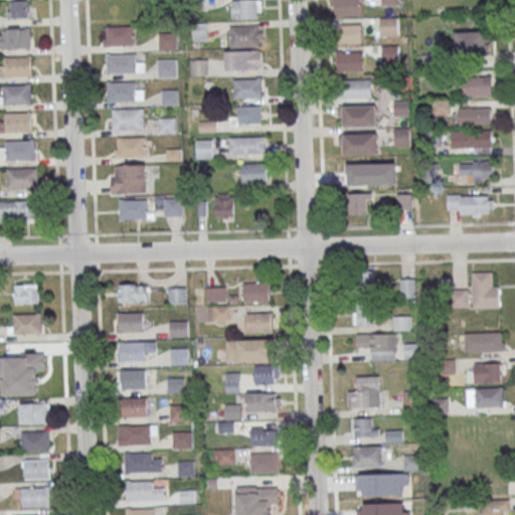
[(231,0),(231,18),(262,18),(262,0),(231,0)]
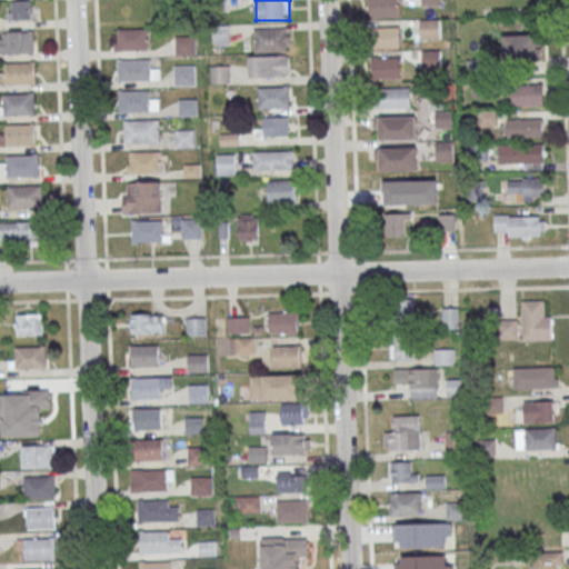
[(399,0),(369,0),(369,17),(399,17),(399,0)]
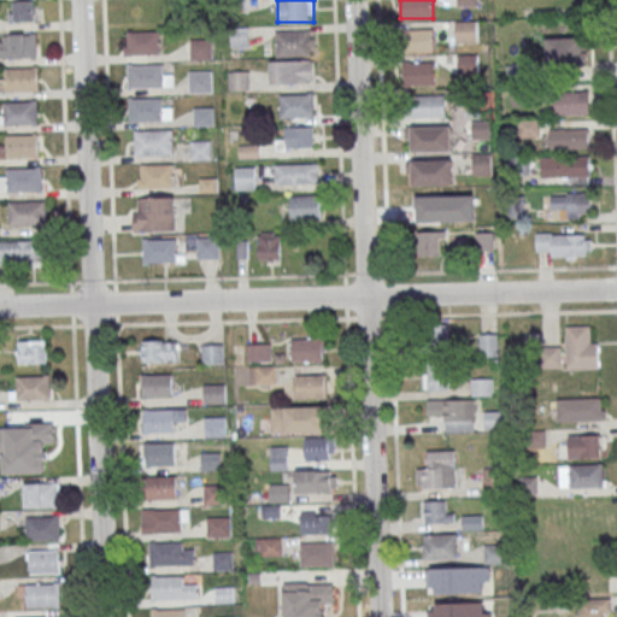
[(34,23),(33,1),(9,1),(10,23),(34,23)]
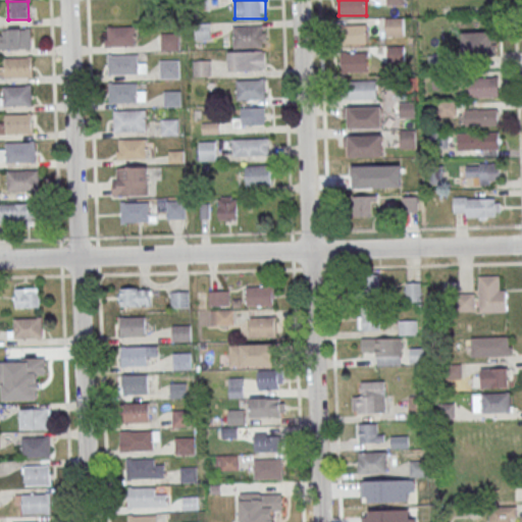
[(385,35),(405,35),(405,17),(385,17),(385,35)]
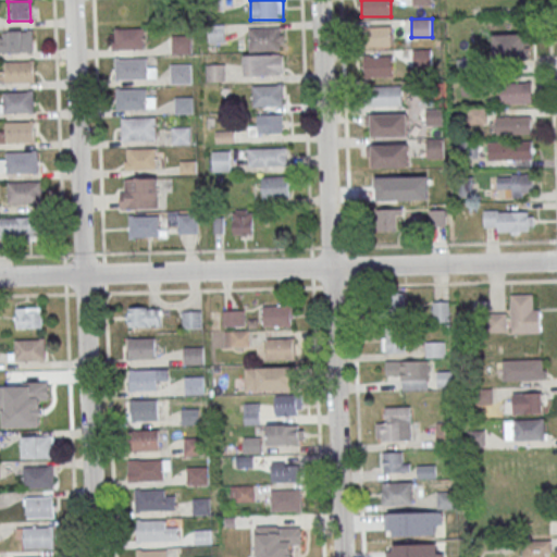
[(224,41),(223,25),(209,26),(209,41),(224,41)]
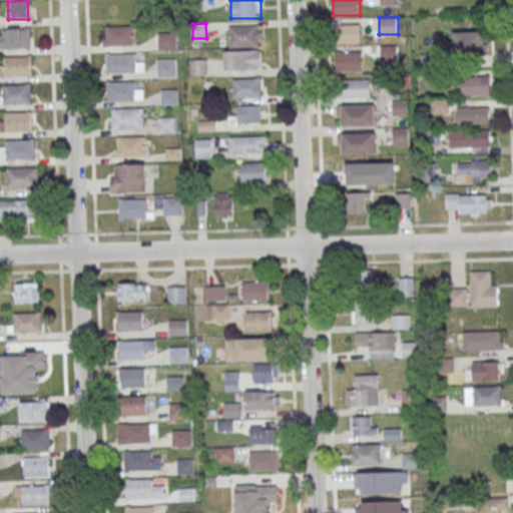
[(362,42),(362,24),(340,24),(340,42),(362,42)]
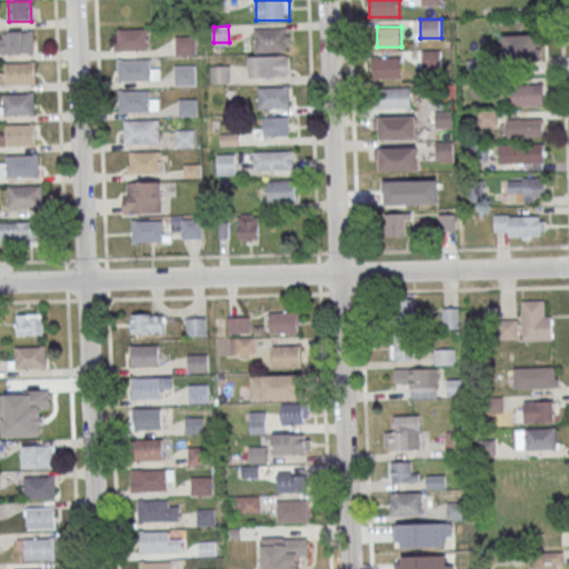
[(255,51),(286,51),(286,28),(255,28),(255,51)]
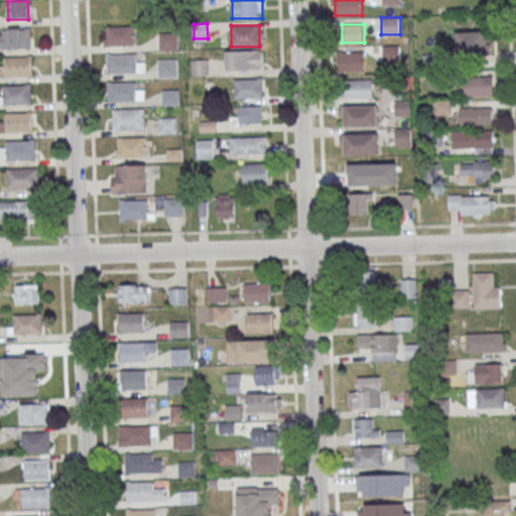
[(133,27),(133,46),(108,46),(108,27),(133,27)]
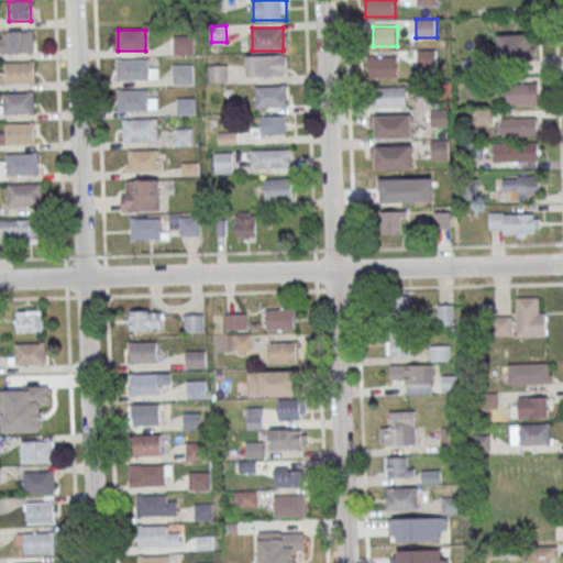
[(0,55),(32,55),(32,32),(0,32),(0,55)]
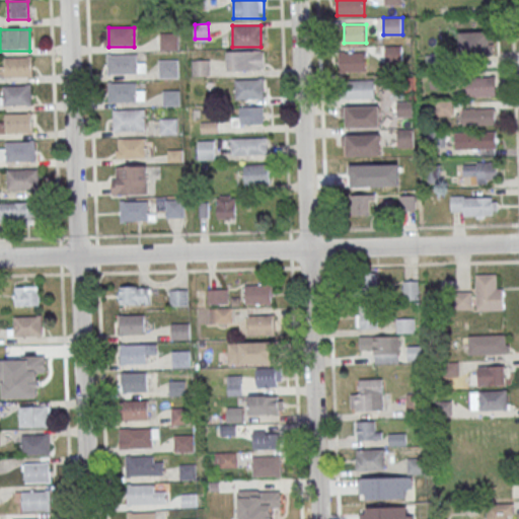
[(494,55),(494,31),(459,31),(459,55),(494,55)]
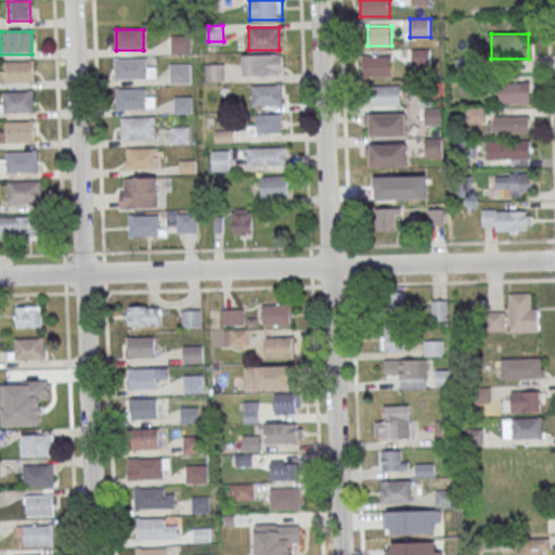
[(171,35),(171,52),(191,52),(191,35),(171,35)]
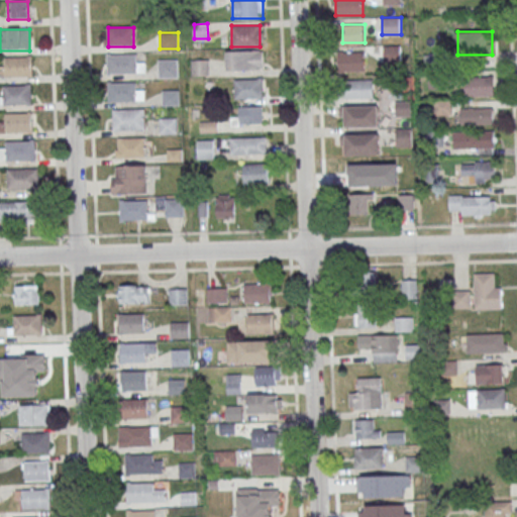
[(384,45),(384,62),(401,61),(400,45),(384,45)]
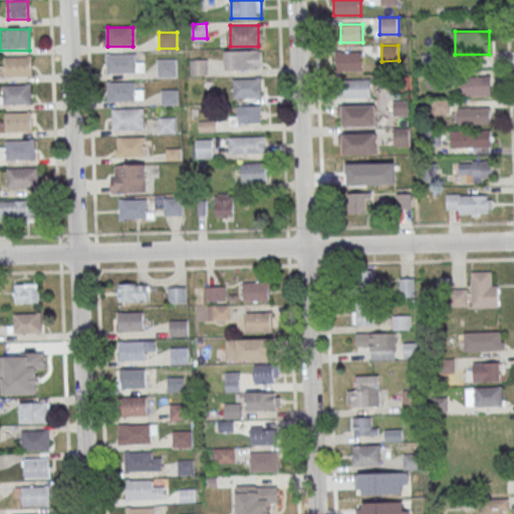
[(225,69),(261,69),(261,50),(225,50),(225,69)]
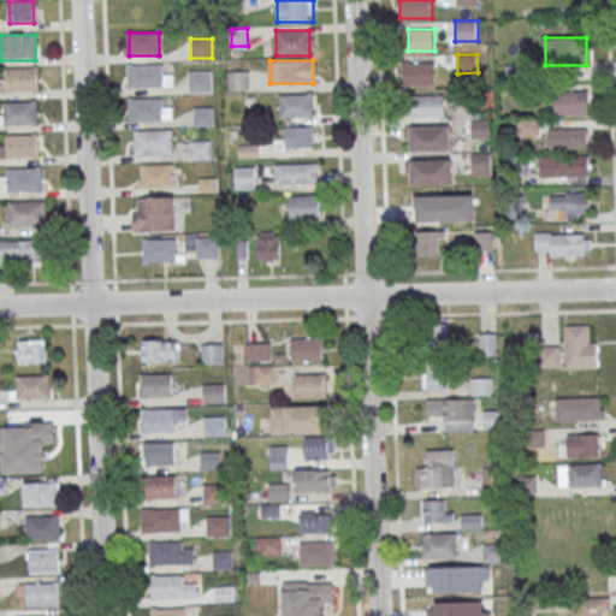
[(434,84),(434,60),(402,61),(402,84),(434,84)]
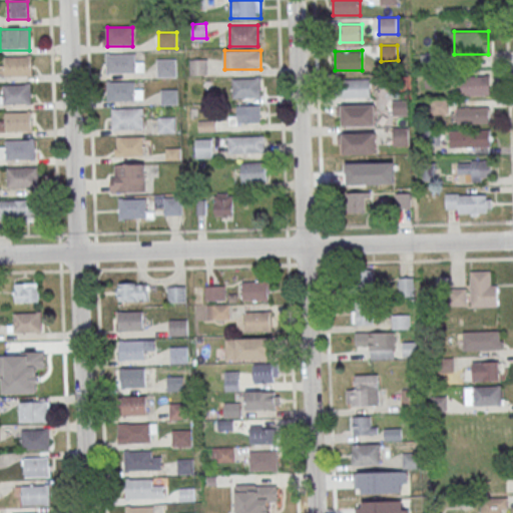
[(135,54),(136,73),(106,74),(106,55),(135,54)]
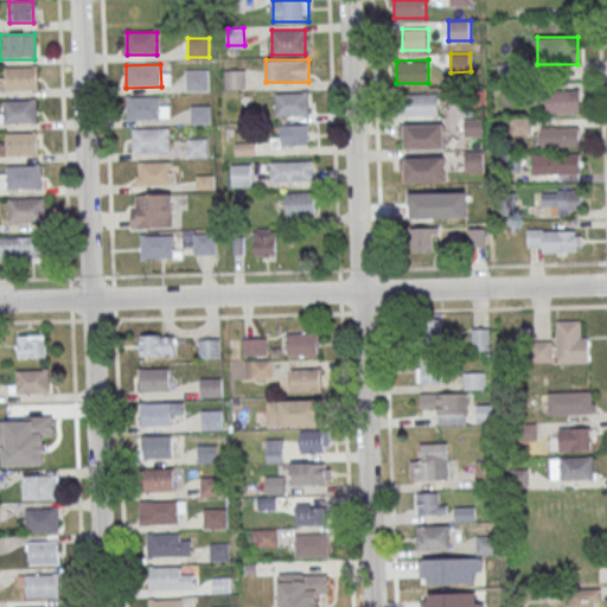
[(37,66),(37,90),(6,91),(5,68),(37,66)]
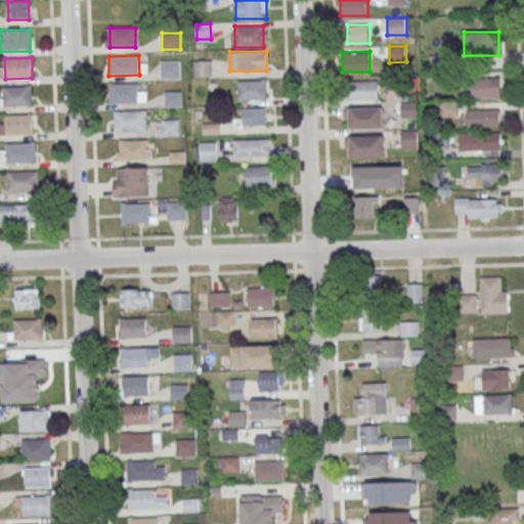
[(180,79),(180,59),(161,59),(161,79),(180,79)]
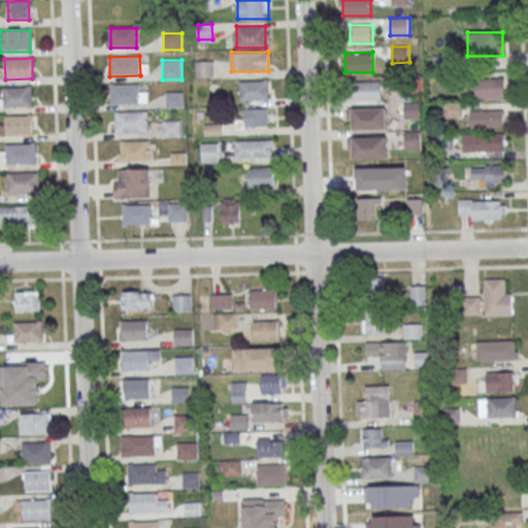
[(196,77),(213,77),(213,60),(196,60),(196,77)]
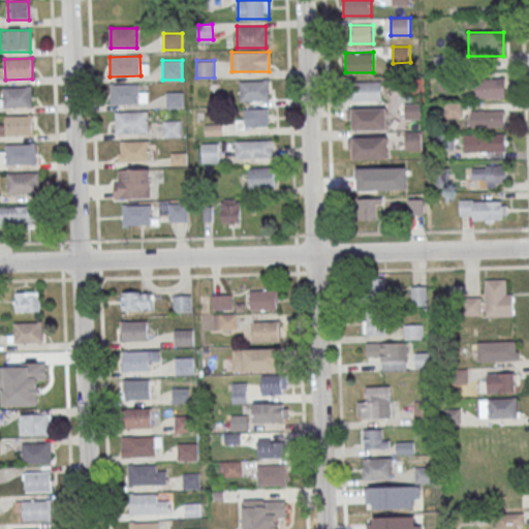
[(506,97),(506,78),(475,78),(475,97),(506,97)]
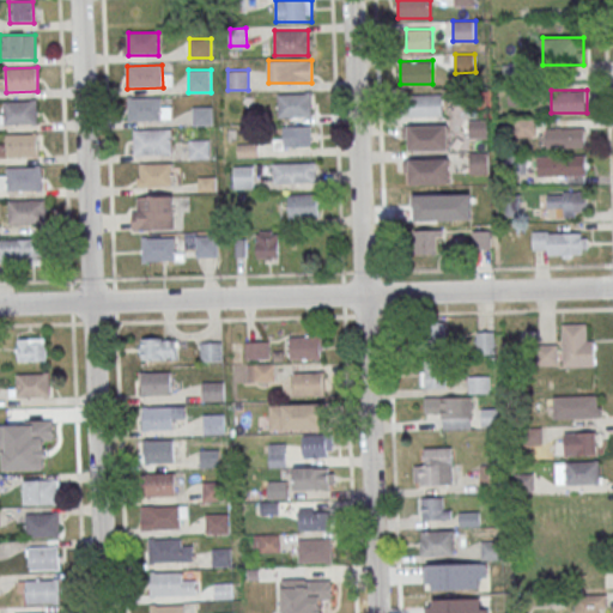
[(308,93),(278,93),(278,116),(308,116),(308,93)]
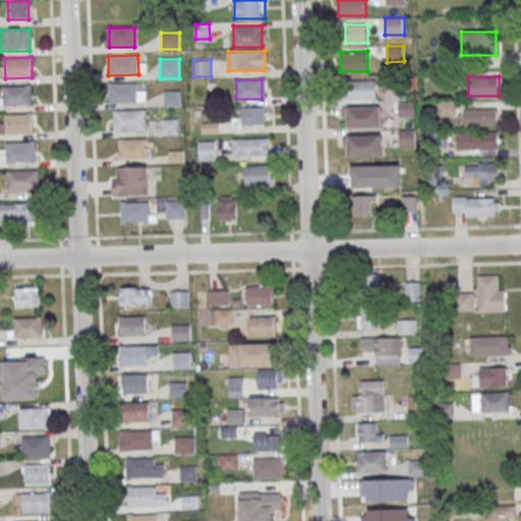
[(377,98),(377,80),(346,80),(346,98),(377,98)]
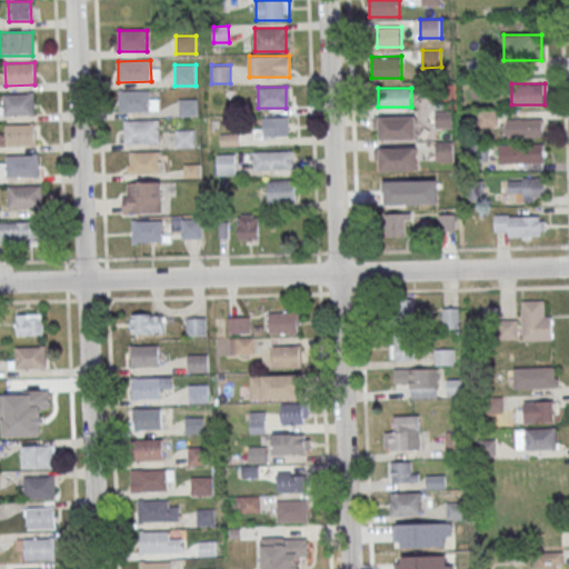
[(149,91),(149,112),(119,113),(119,91),(149,91)]
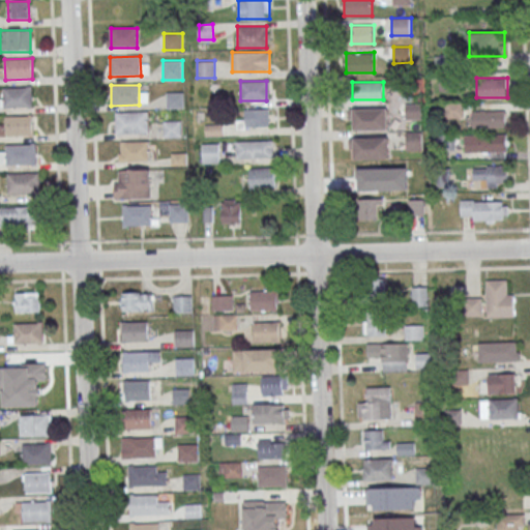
[(31,88),(32,108),(3,109),(3,89),(31,88)]
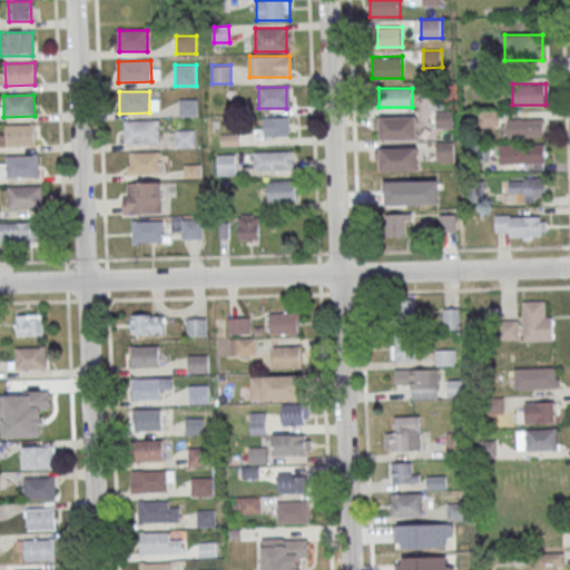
[(180,100),(180,116),(197,116),(197,100),(180,100)]
